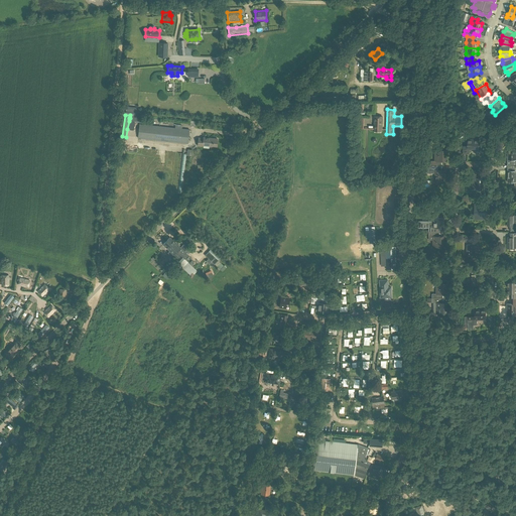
[(382,132),(382,116),(379,116),(374,116),(374,132),(382,132)]
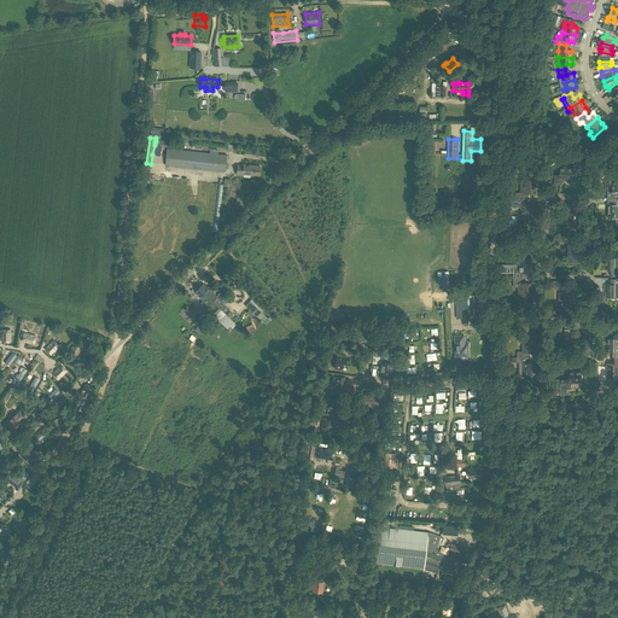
[(167,149),(165,165),(225,172),(227,155),(167,149)]
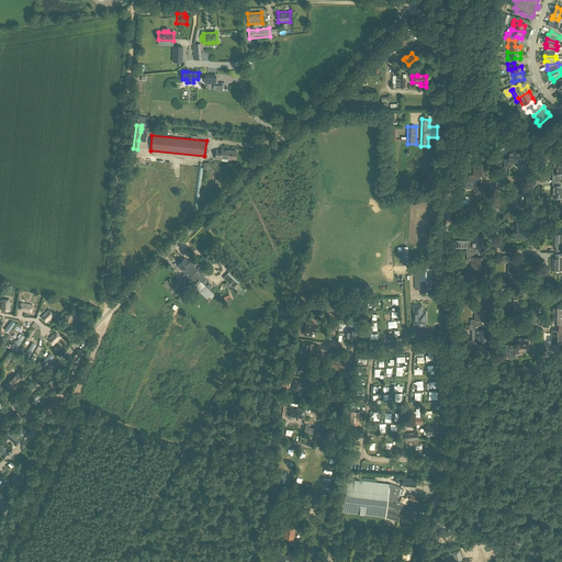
[(216,149),(215,158),(221,159),(221,158),(228,159),(231,160),(231,159),(236,159),(237,150),(222,149),(222,150),(216,149)]
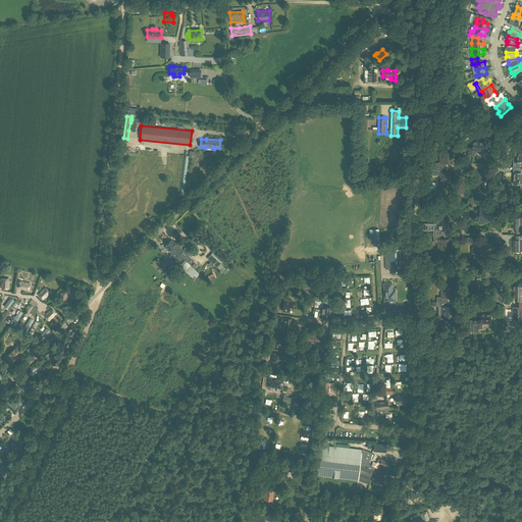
[(468,147),(468,156),(475,156),(475,151),(484,151),(484,141),(473,141),(473,147),(468,147)]
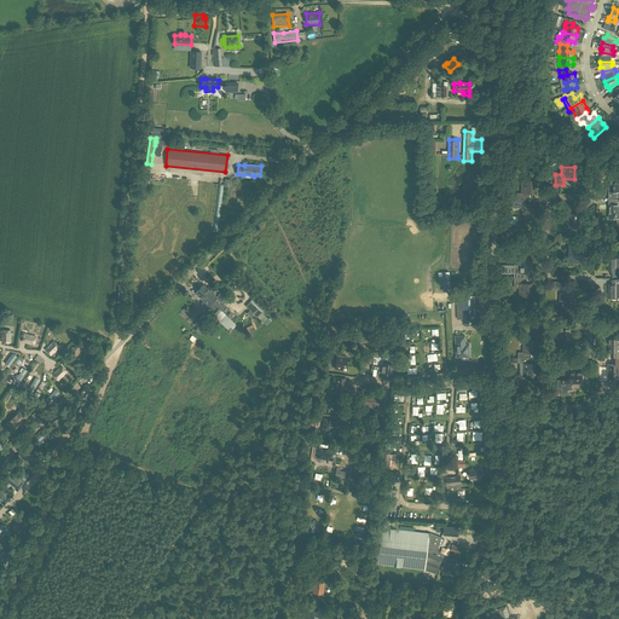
[(618,177),(608,178),(608,198),(618,197),(618,177)]
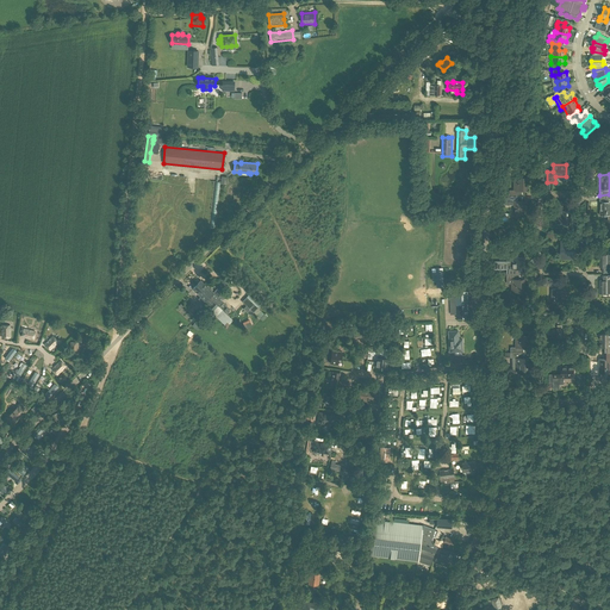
[(509,190),(509,195),(524,195),(524,191),(527,191),(527,176),(514,176),(514,190),(509,190)]
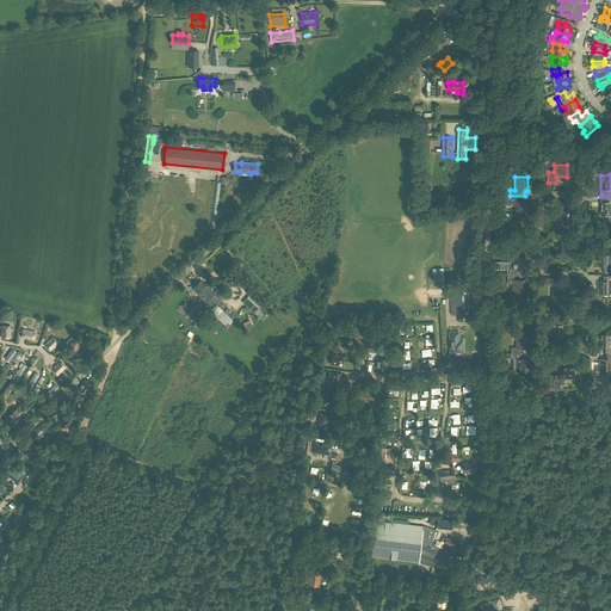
[(210,199),(213,186),(197,185),(197,193),(205,195),(205,199),(210,199)]
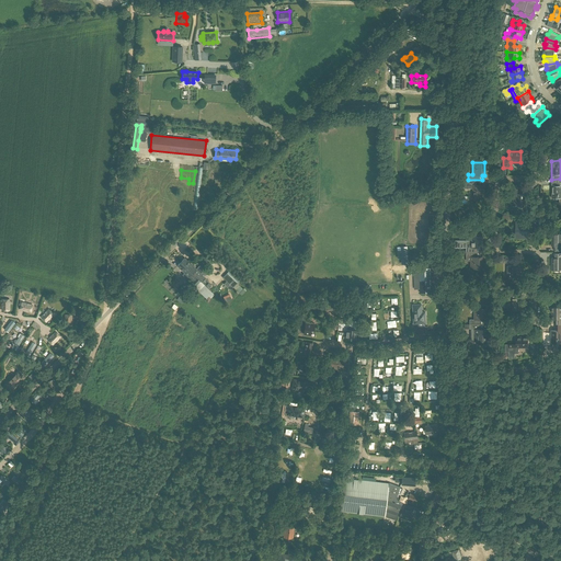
[(560,179),(551,180),(551,197),(559,197),(559,204),(560,203),(560,179)]
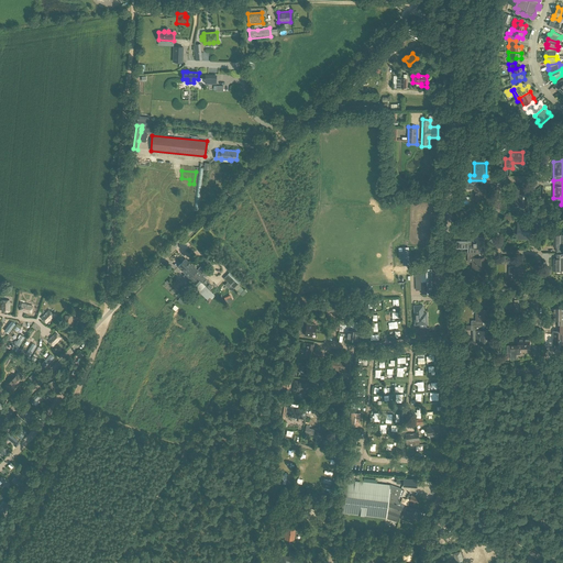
[(465,180),(465,189),(470,189),(474,189),(474,197),(481,197),(486,197),(486,185),(484,185),(484,180),(470,180),(465,180)]
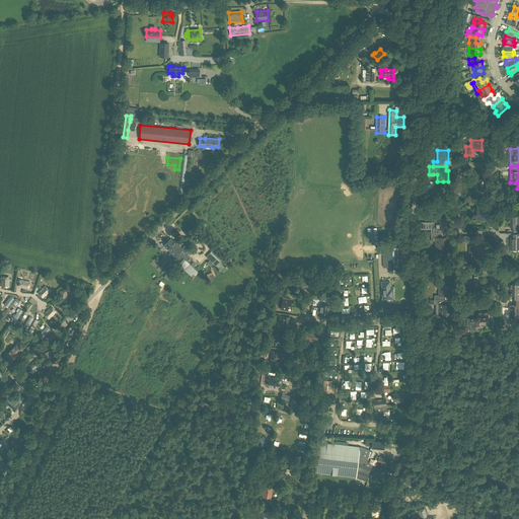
[(488,174),(475,174),(475,191),(488,191),(488,174)]
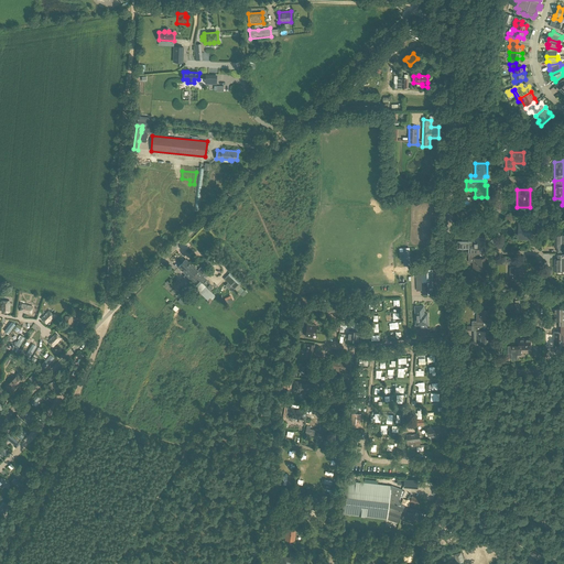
[(519,224),(519,239),(530,239),(530,224),(519,224)]
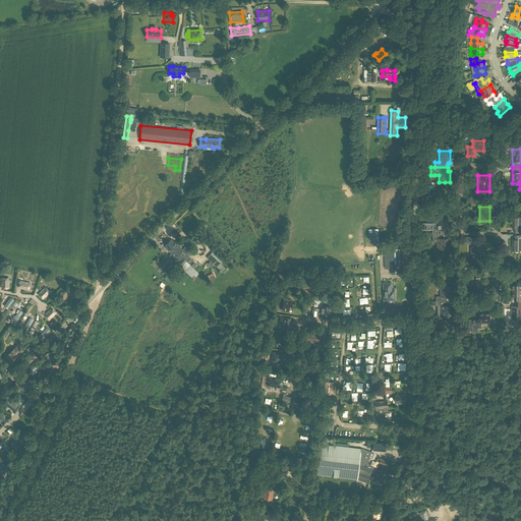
[(520,217),(512,217),(512,228),(515,228),(515,232),(520,232),(520,217)]
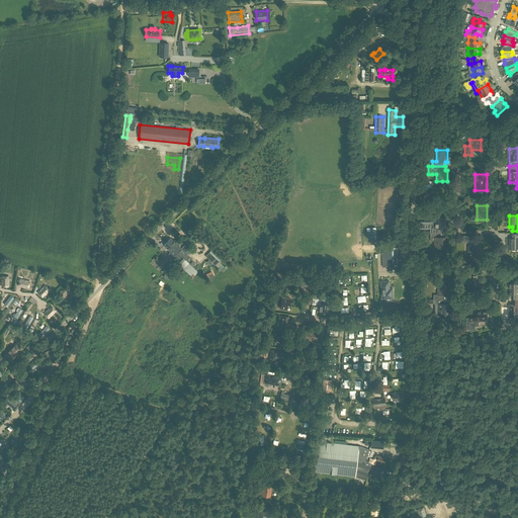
[(430,228),(430,233),(443,233),(443,229),(445,229),(445,217),(434,217),(434,228),(430,228)]
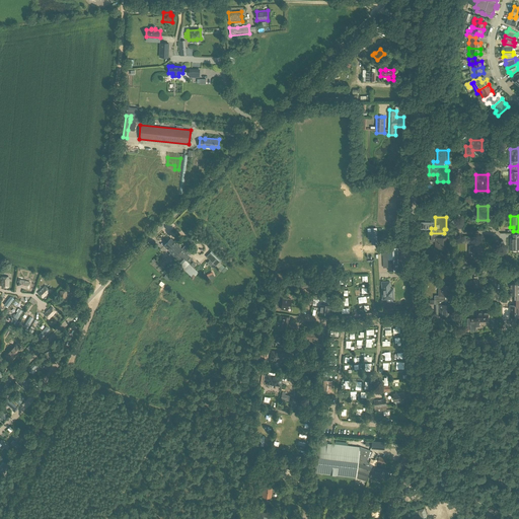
[(377,243),(376,228),(371,228),(371,232),(368,232),(368,239),(372,239),(372,243),(377,243)]
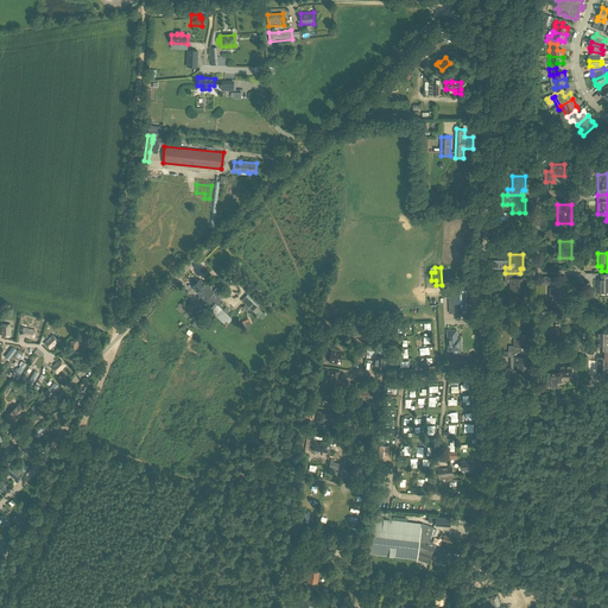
[(505,273),(505,283),(510,283),(510,291),(523,291),(523,278),(520,278),(520,273),(505,273)]
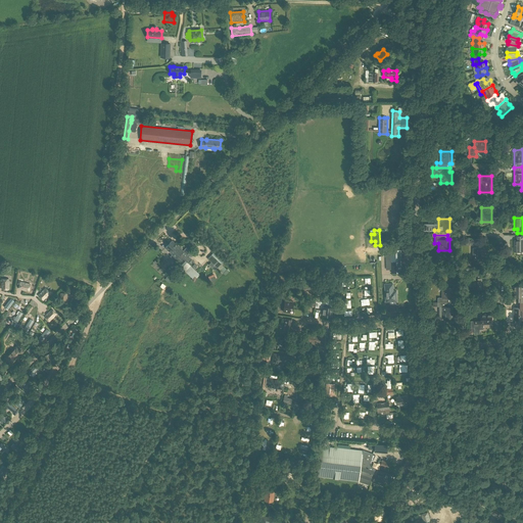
[(514,240),(514,251),(522,251),(522,236),(517,236),(517,240),(514,240)]
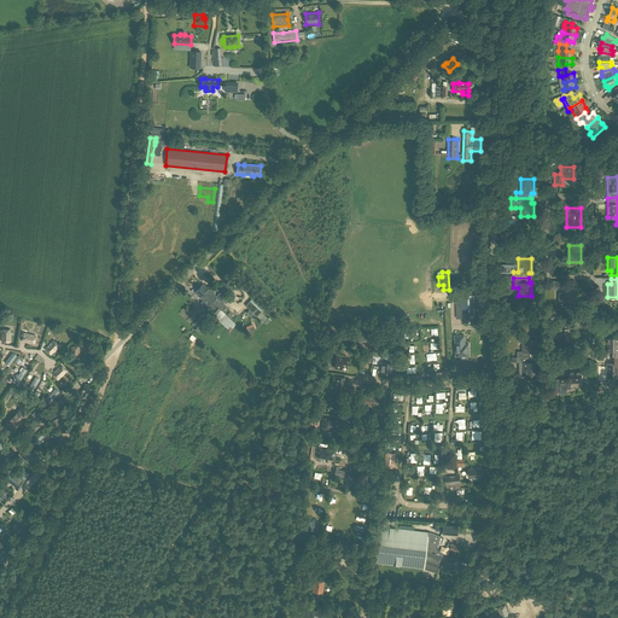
[(204,284),(199,289),(213,301),(217,305),(219,307),(221,309),(226,305),(221,301),(225,297),(220,293),(216,297),(204,284)]
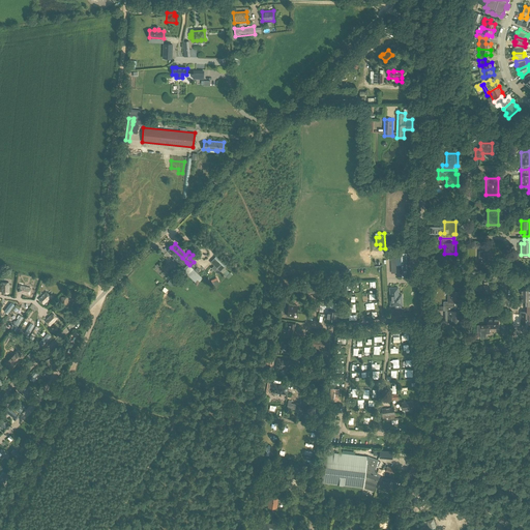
[(171,247),(168,251),(174,258),(172,259),(177,263),(177,262),(181,266),(185,270),(189,266),(189,265),(187,263),(186,262),(182,258),(171,247)]
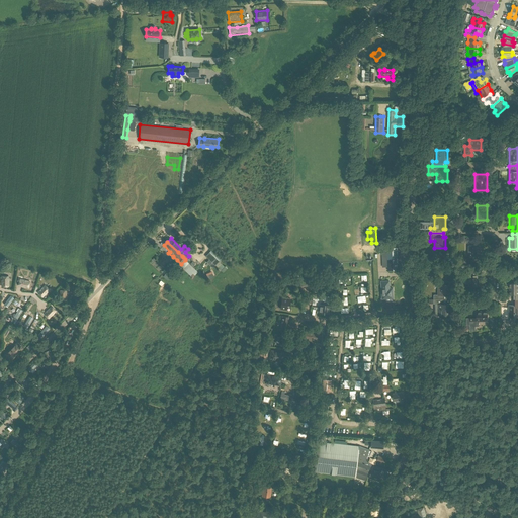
[(466,256),(466,261),(477,261),(477,257),(480,257),(480,246),(468,246),(468,256),(466,256)]
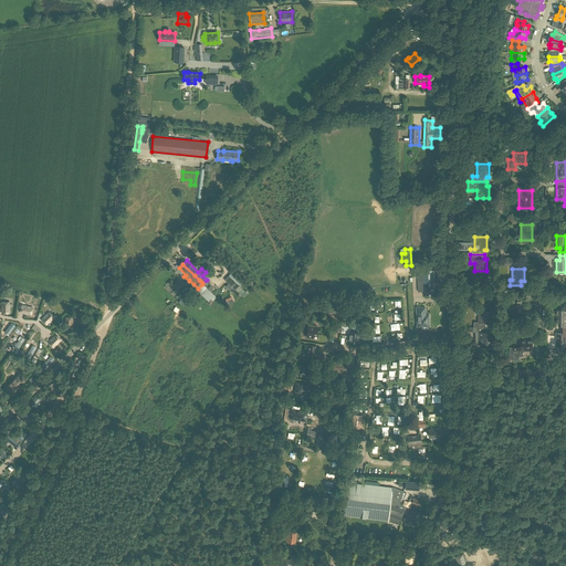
[(435,270),(422,271),(423,295),(436,294),(435,270)]
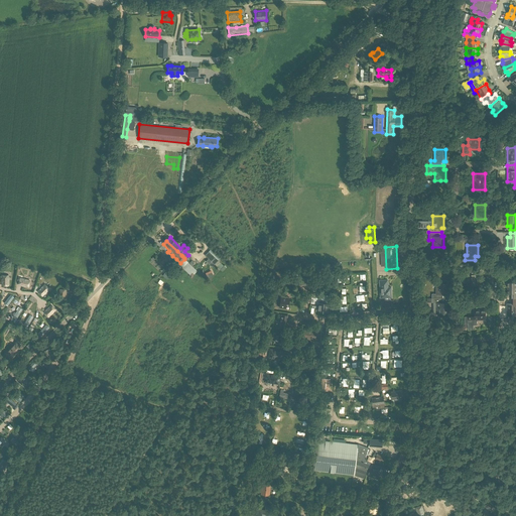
[(209,251),(206,255),(209,258),(215,264),(219,260),(209,251)]
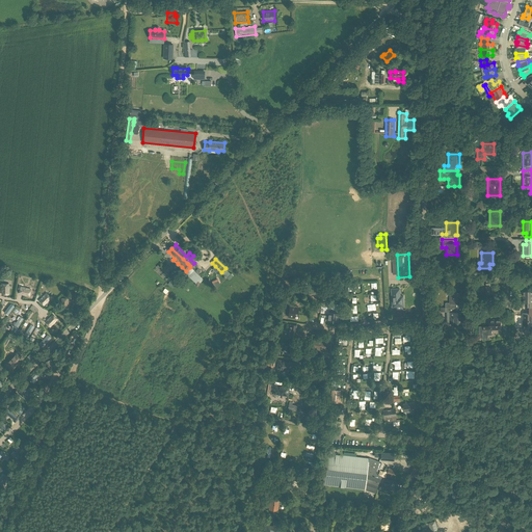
[(479,278),(479,283),(481,283),(481,294),(491,294),(493,283),(489,283),(489,278),(479,278)]
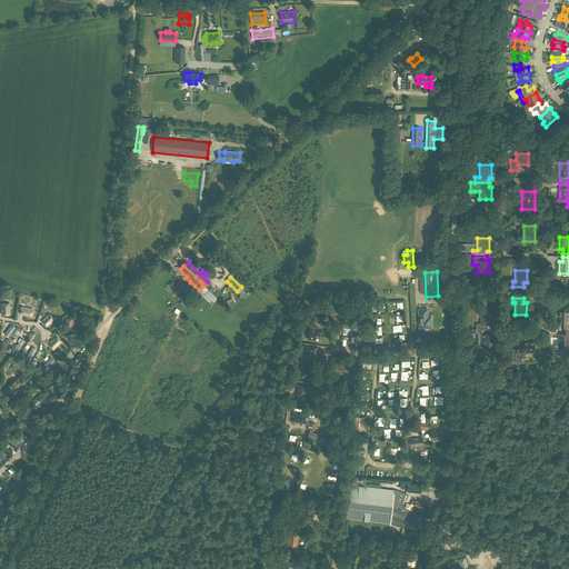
[(10,302),(1,303),(1,315),(11,315),(10,302)]
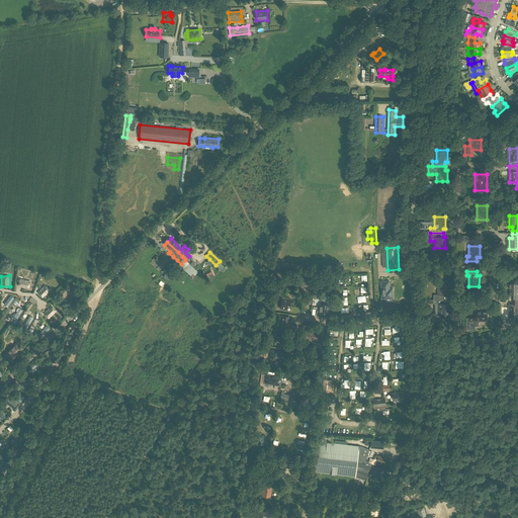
[(30,281),(21,279),(22,278),(19,277),(18,281),(20,281),(19,286),(29,288),(30,281)]
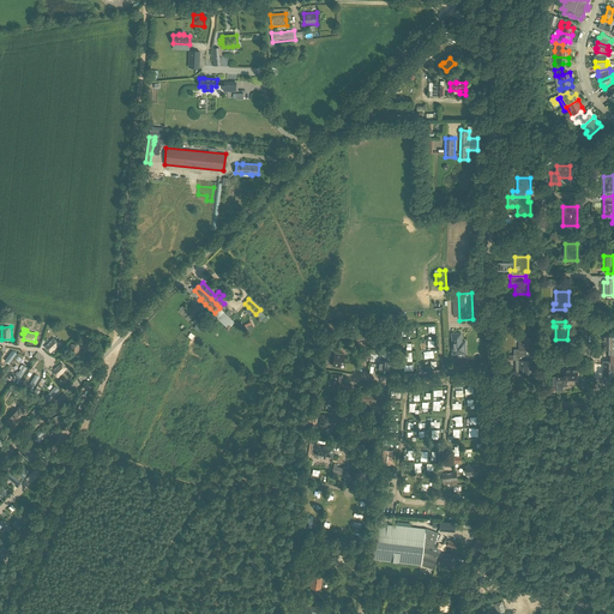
[(461,332),(451,333),(452,354),(459,354),(459,353),(465,351),(465,342),(462,342),(461,332)]
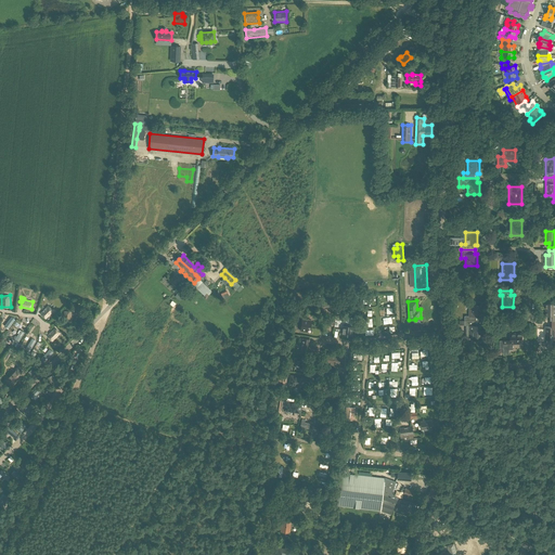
[(554,302),(545,304),(545,315),(552,315),(552,321),(554,320),(554,302)]
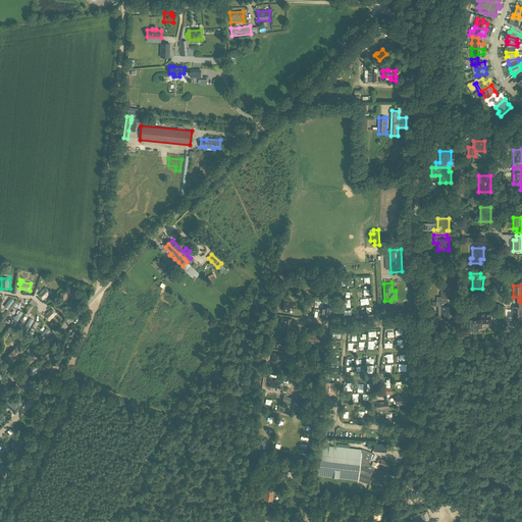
[(437,297),(437,301),(444,301),(444,298),(451,298),(453,298),(453,285),(441,285),(441,297),(437,297)]
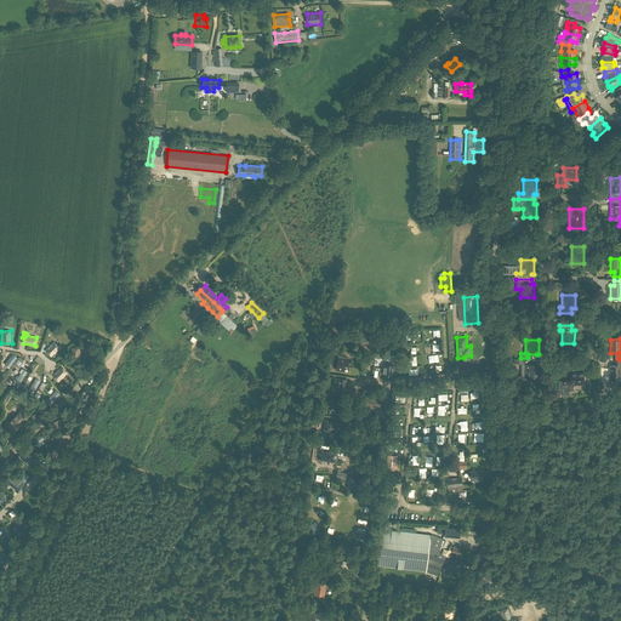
[(56,341),(46,351),(52,357),(62,347),(56,341)]
